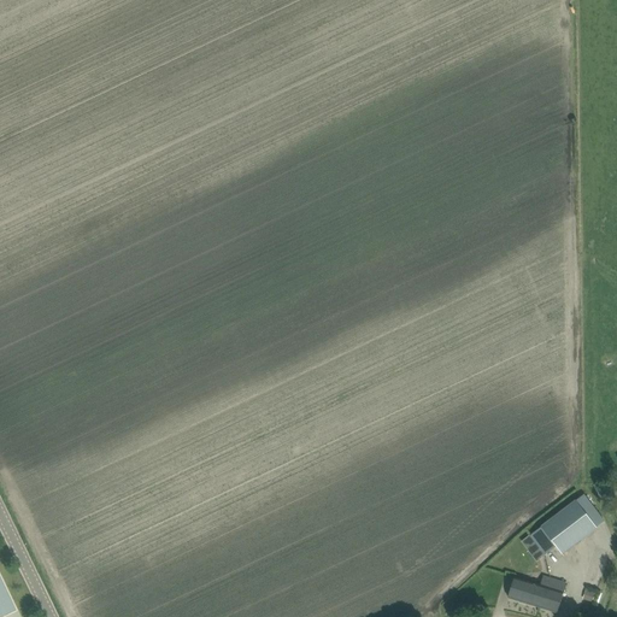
[(583,494),(530,536),(536,544),(545,556),(553,548),(559,557),(605,522),(583,494)]
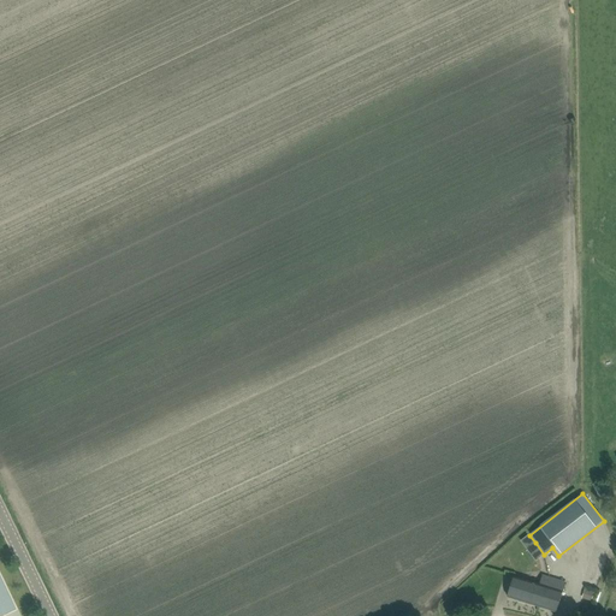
[(535,543),(529,535),(521,542),(528,549),(535,543)]
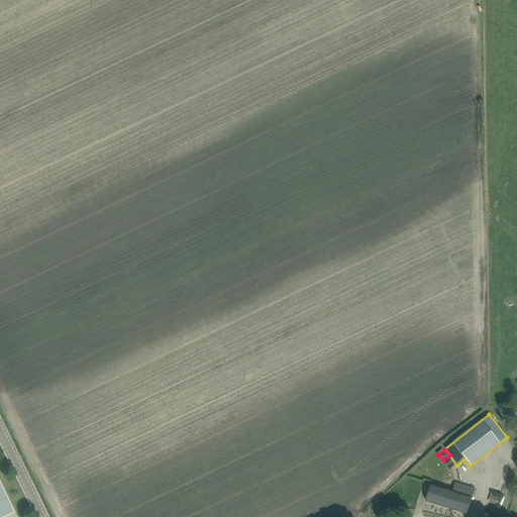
[(426,501),(453,509),(458,492),(459,492),(462,484),(455,482),(453,490),(431,484),(429,491),(426,501)]
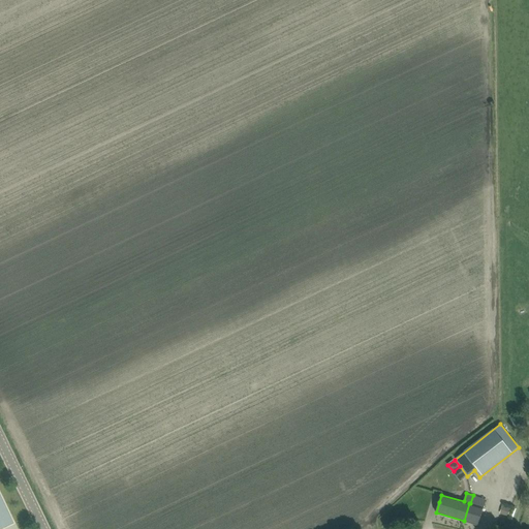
[(478,525),(481,516),(487,499),(473,495),(470,503),(469,503),(464,521),(478,525)]
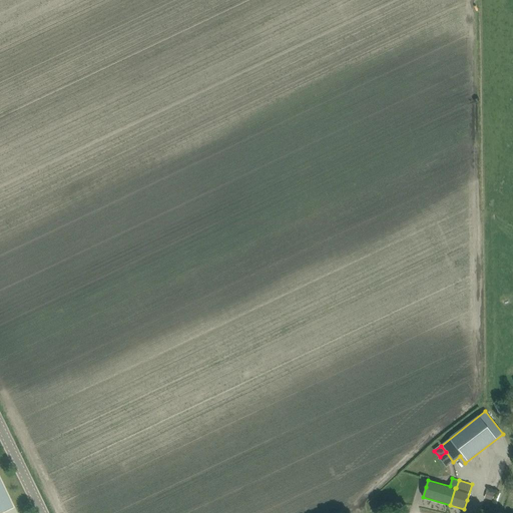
[(0,481),(0,512),(13,507),(0,481)]
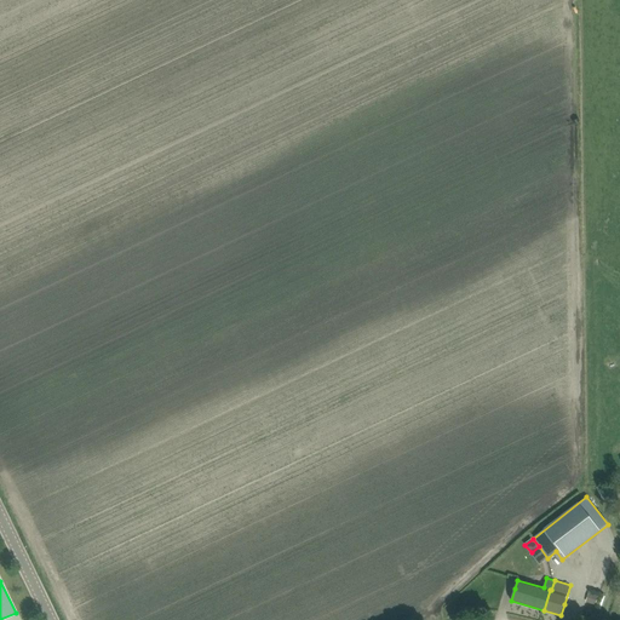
[(589,593),(586,602),(596,606),(598,596),(589,593)]
